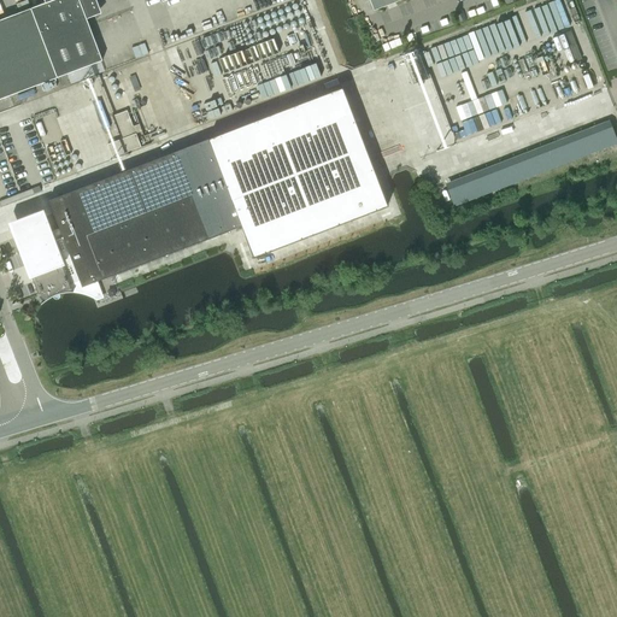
[(33,9),(31,9),(58,78),(68,75),(101,62),(103,60),(90,27),(87,19),(101,13),(97,0),(45,0),(46,3),(45,4),(33,9)]
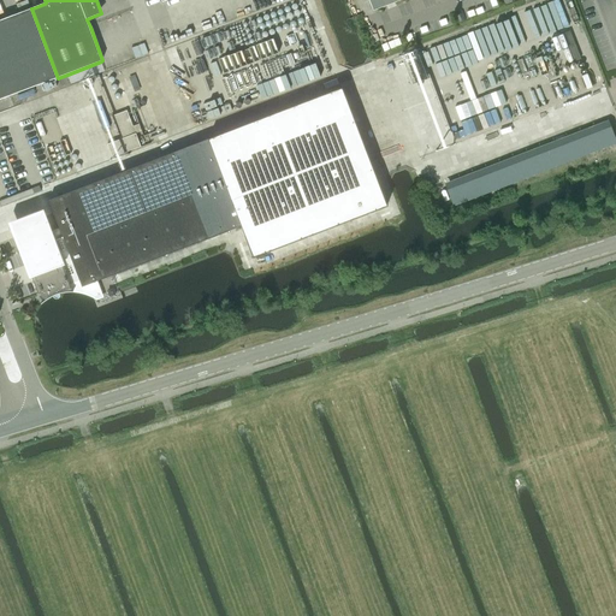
[(369,0),(374,10),(400,0),(369,0)]
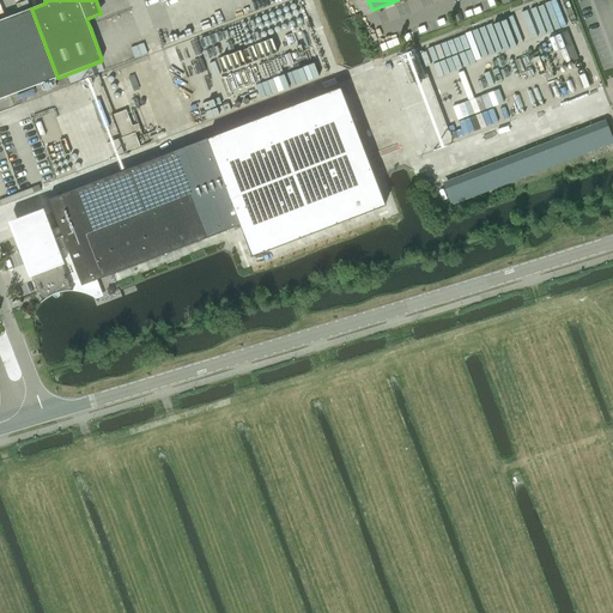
[(0,99),(58,78),(31,8),(0,19),(0,99)]
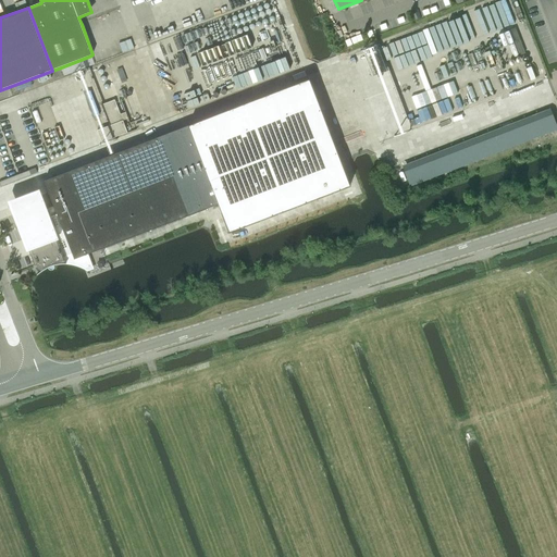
[(37,187),(10,198),(20,225),(36,265),(37,265),(41,271),(37,275),(38,276),(39,275),(40,274),(41,273),(42,272),(44,272),(45,271),(46,270),(47,270),(48,269),(49,268),(49,269),(50,269),(50,270),(51,270),(51,271),(52,271),(53,271),(53,270),(54,270),(56,269),(56,268),(56,267),(56,265),(57,265),(59,264),(61,264),(62,264),(65,264),(67,264),(72,264),(76,264),(79,267),(84,268),(88,270),(93,269),(87,255),(219,203),(231,233),(351,186),(310,78),(189,125),(45,181),(54,207),(47,210),(37,187)]
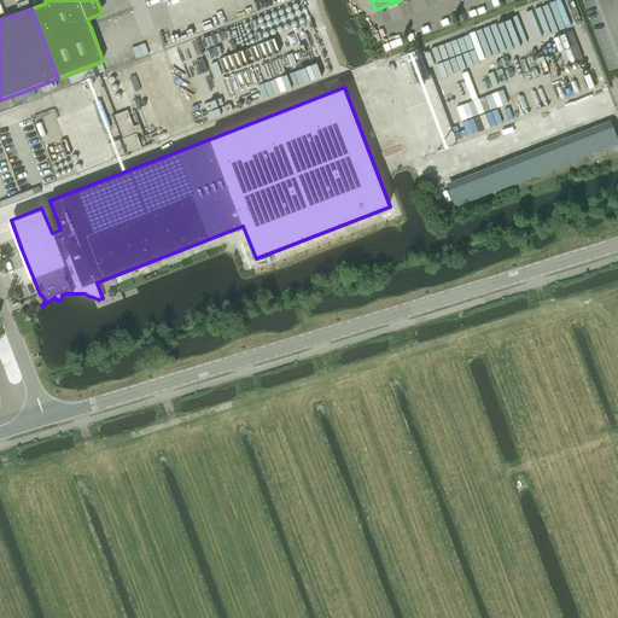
[(109,145),(114,158),(141,147),(128,111),(112,116),(122,140),(109,145)]
